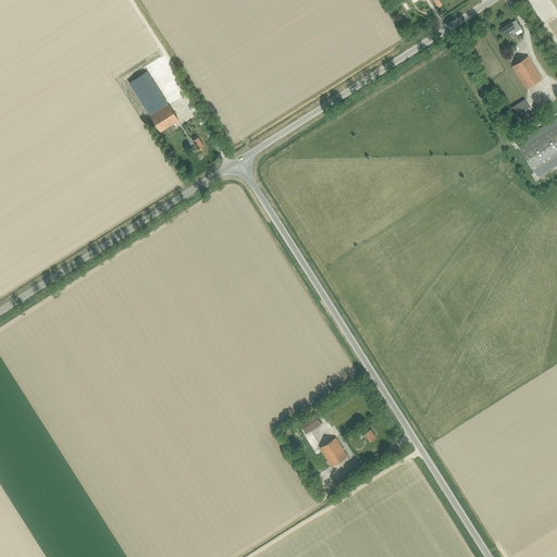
[(511,29),(514,34),(520,28),(515,20),(511,23),(510,22),(500,28),(505,34),(511,29)]
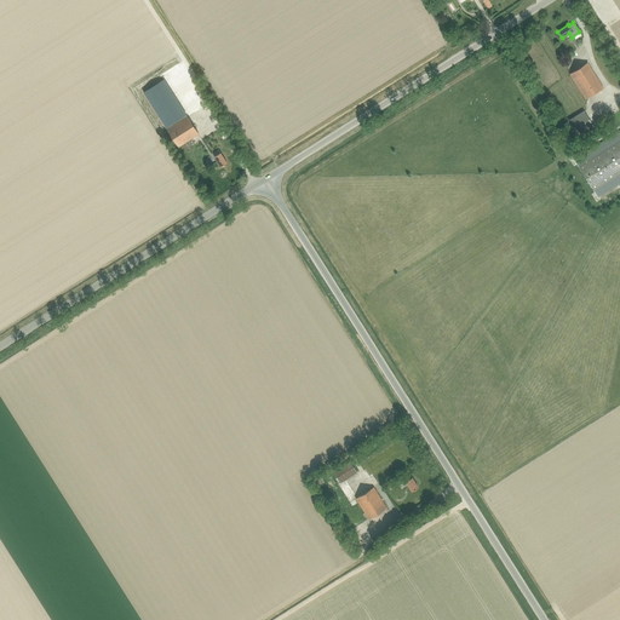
[(585,99),(603,87),(587,63),(569,74),(585,99)]
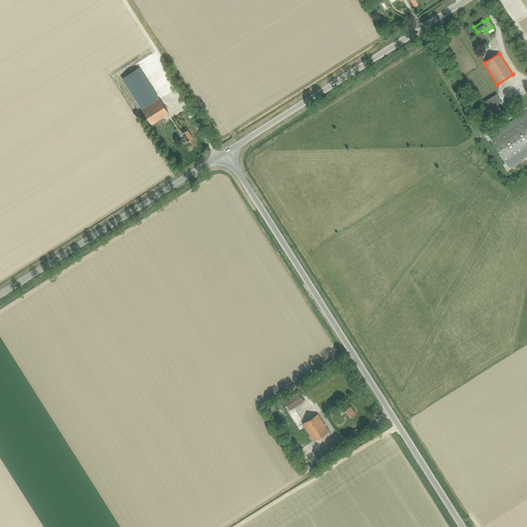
[(142,109),(159,99),(135,60),(117,70),(142,109)]
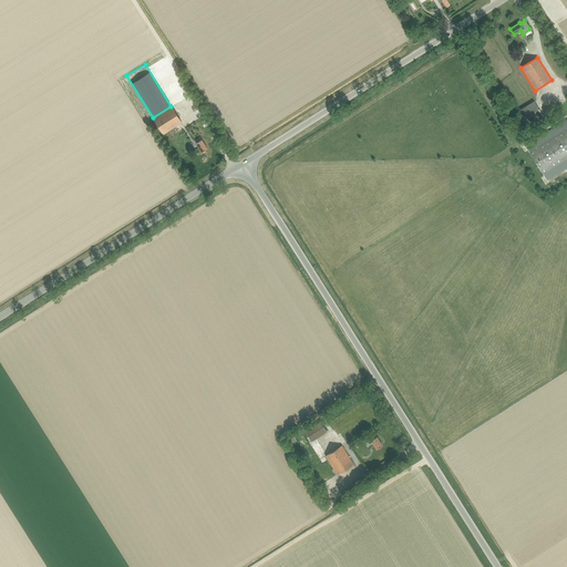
[(527,126),(543,116),(534,101),(517,111),(527,126)]
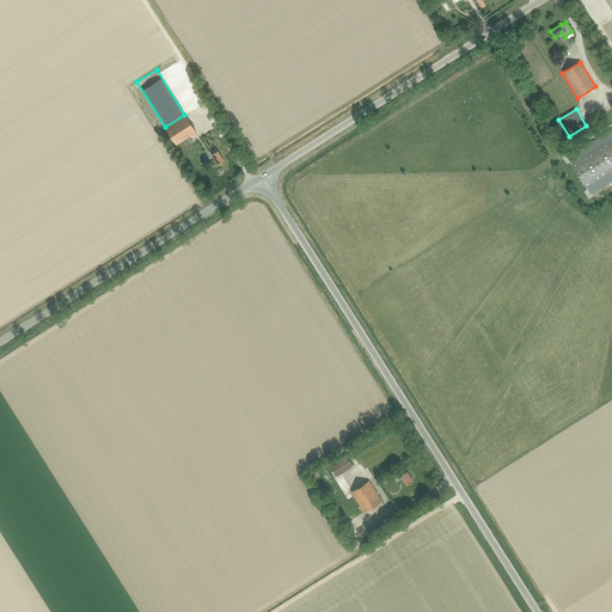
[(196,133),(184,115),(165,127),(176,145),(196,133)]
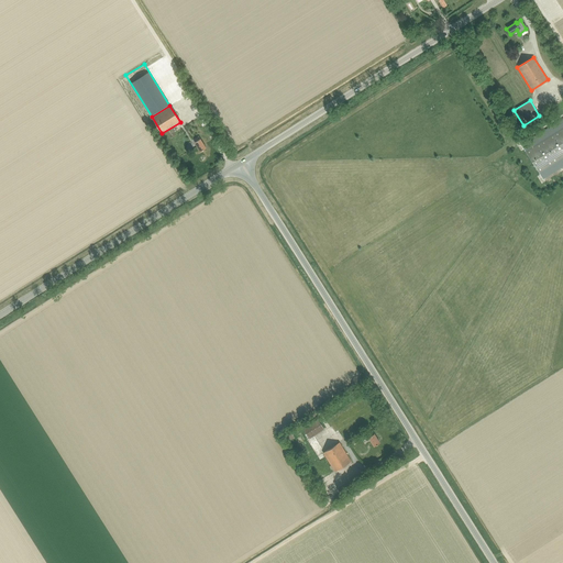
[(562,127),(525,151),(539,174),(562,157),(562,127)]
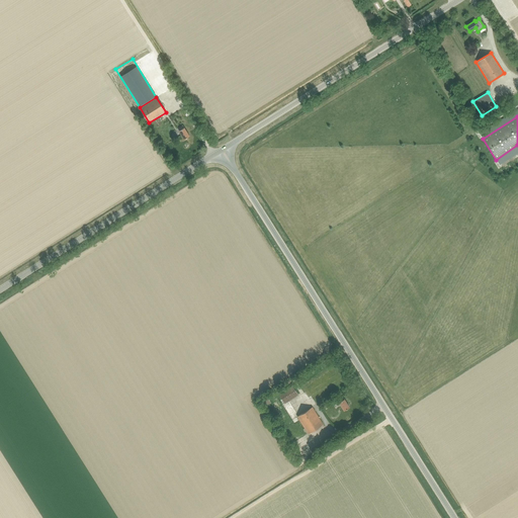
[(178,132),(184,140),(189,136),(183,127),(182,125),(178,128),(179,131),(178,132)]
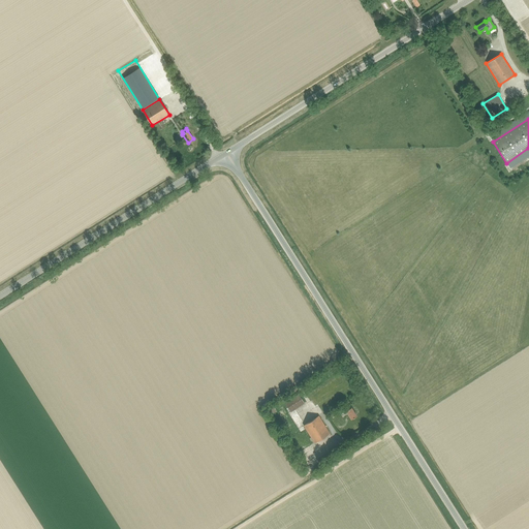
[(305,403),(299,394),(285,402),(290,411),(305,403)]
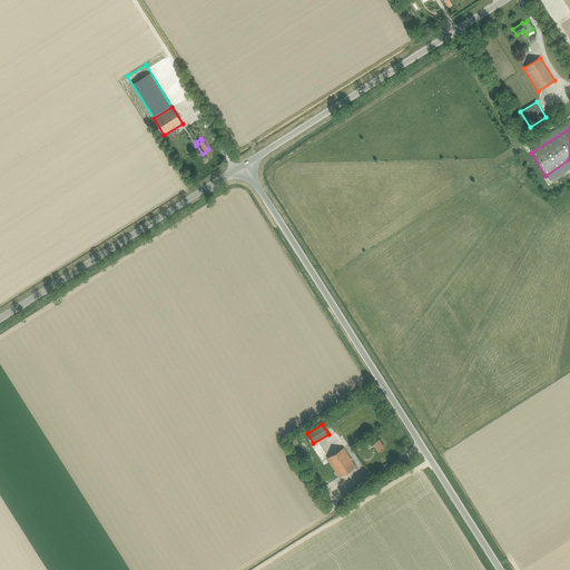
[(379,452),(384,448),(379,439),(376,436),(372,440),(374,442),(373,443),(379,452)]
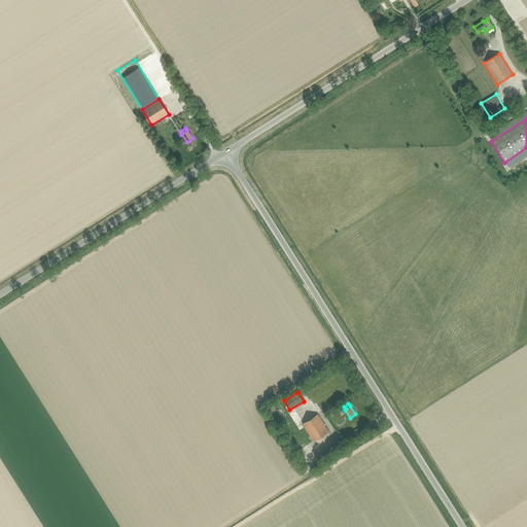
[(318,415),(303,424),(313,441),(328,431),(318,415)]
